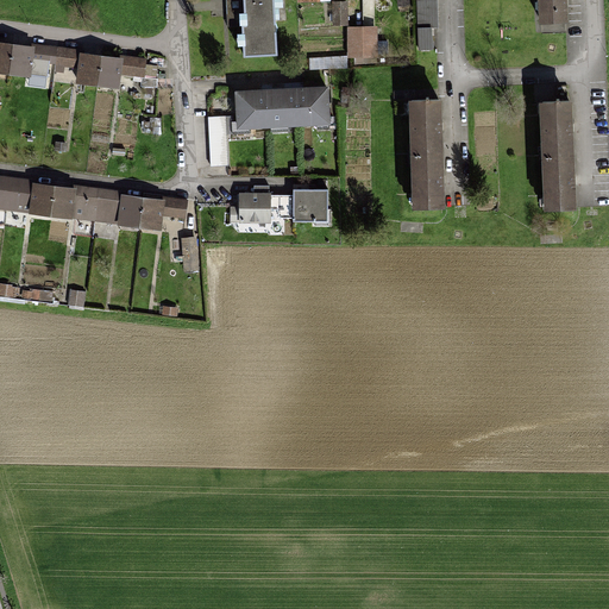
[(271,0),(239,0),(242,58),(274,57),(271,0)]
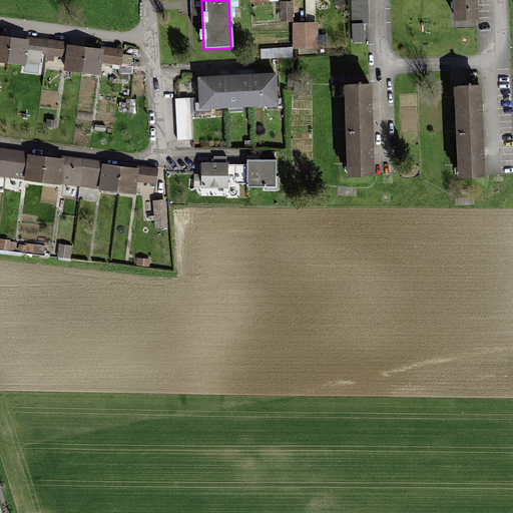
[(473,0),(450,0),(451,20),(474,19),(473,0)]
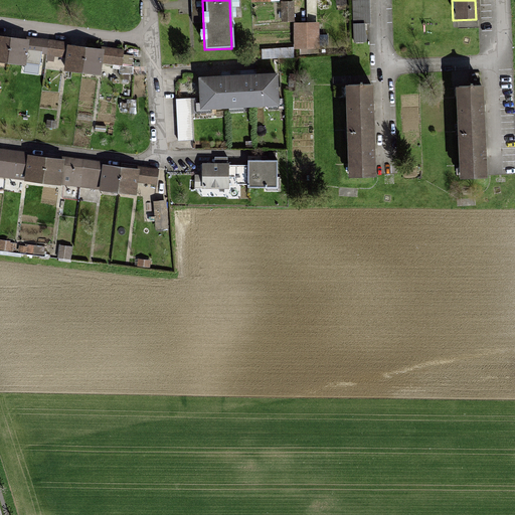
[(291,3),(282,3),(283,22),(292,22),(291,3)]
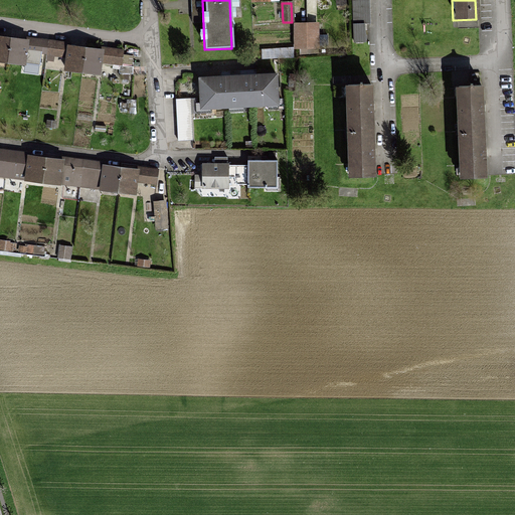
[(305,26),(294,26),(295,47),(306,47),(305,26)]
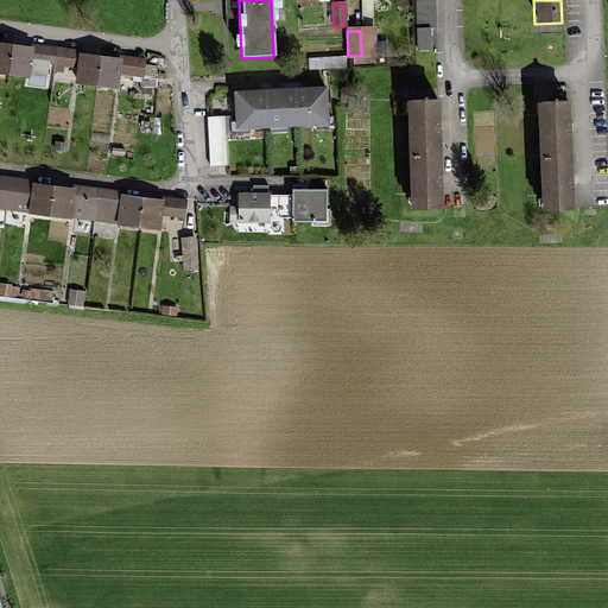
[(32,49),(0,43),(0,68),(29,73),(32,49)]
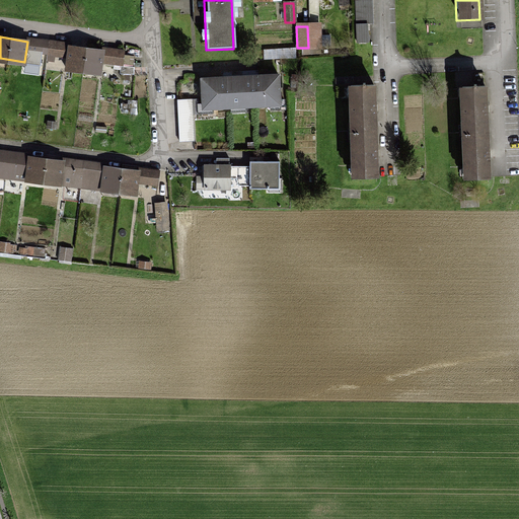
[(66,43),(34,39),(33,46),(65,51),(66,43)]
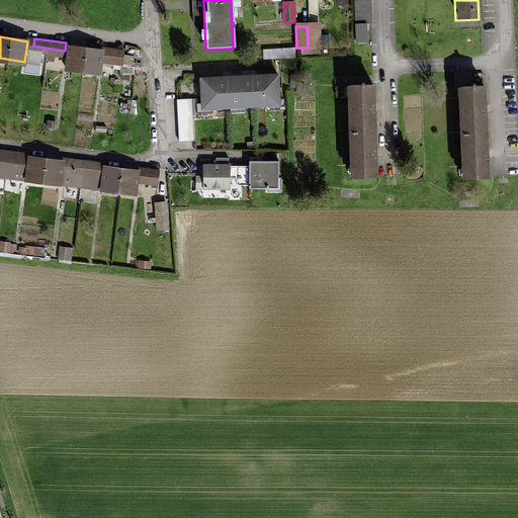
[(102,51),(71,47),(68,70),(99,74),(102,51)]
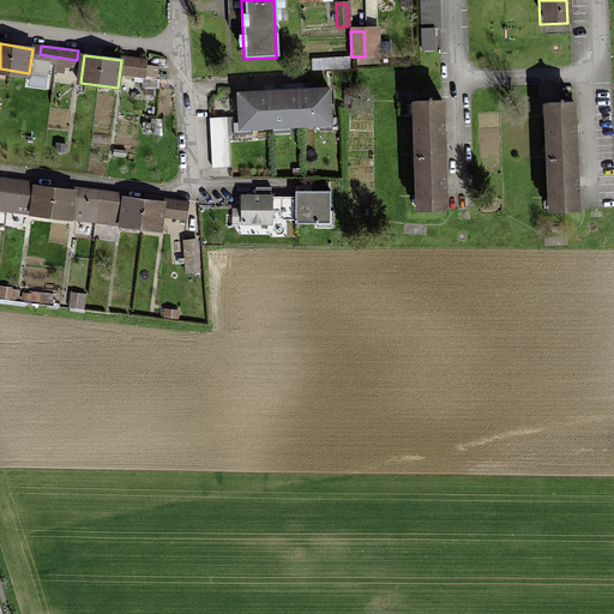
[(134,76),(158,79),(160,68),(136,65),(134,76)]
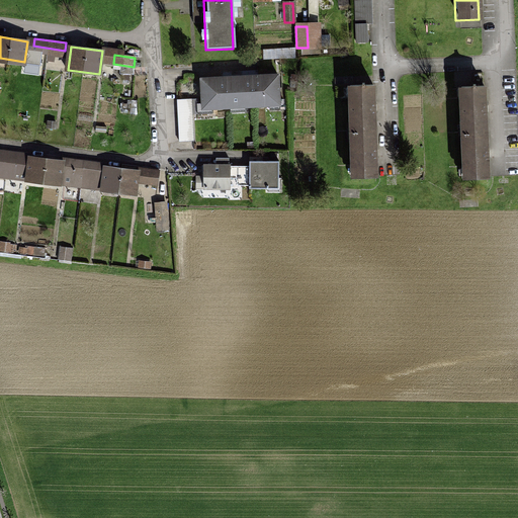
[(204,107),(279,104),(278,74),(203,78),(204,107)]
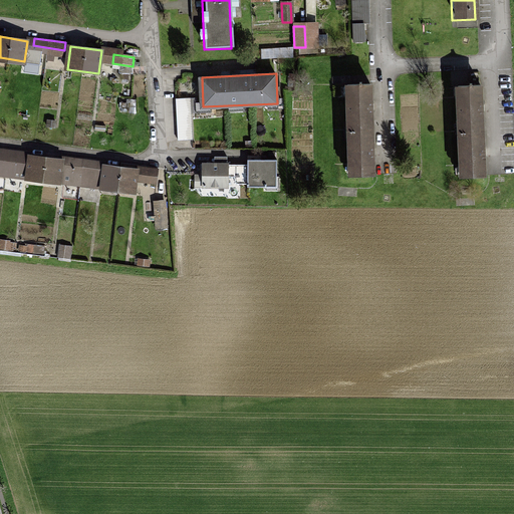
[(476,88),(453,90),(458,177),(481,175),(476,88)]
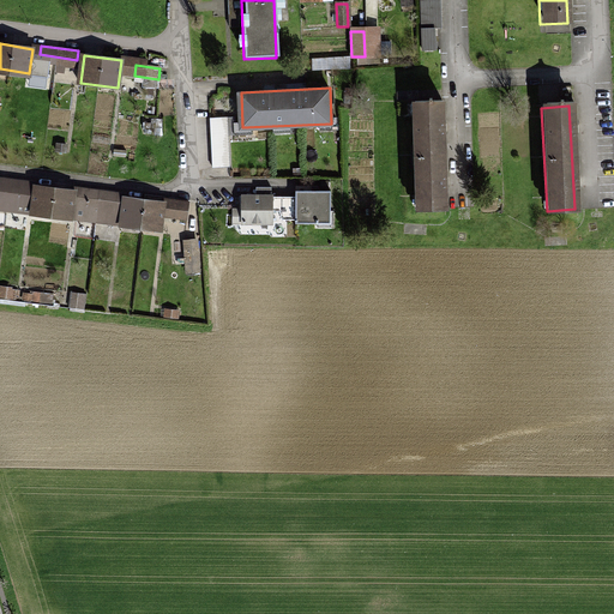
[(441,107),(414,107),(414,208),(441,208),(441,107)]
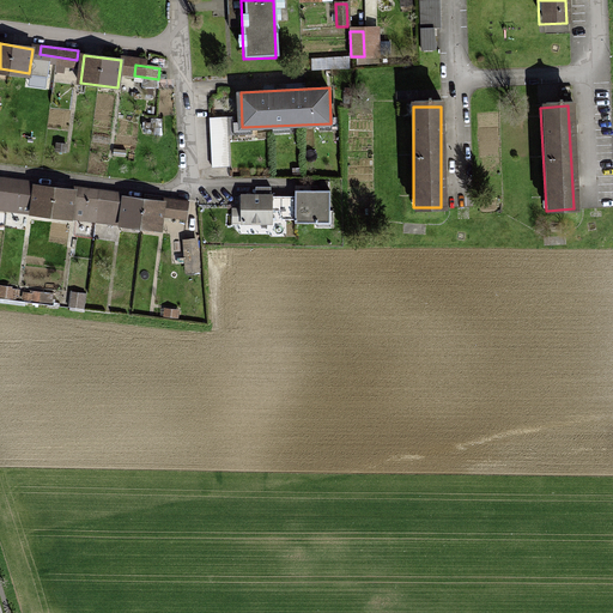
[(20,182),(0,178),(0,208),(17,211),(20,182)]
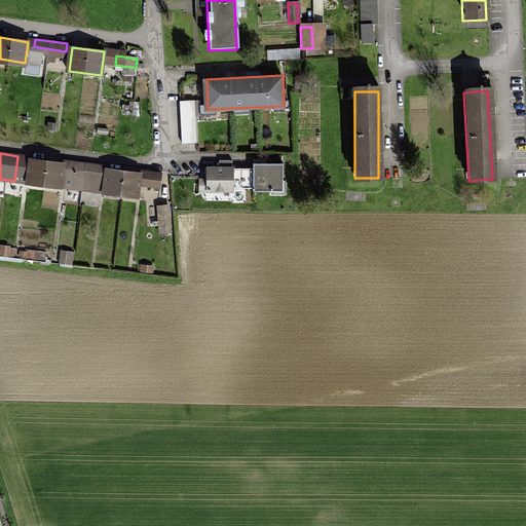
[(32,159),(29,183),(136,198),(139,174),(32,159)]
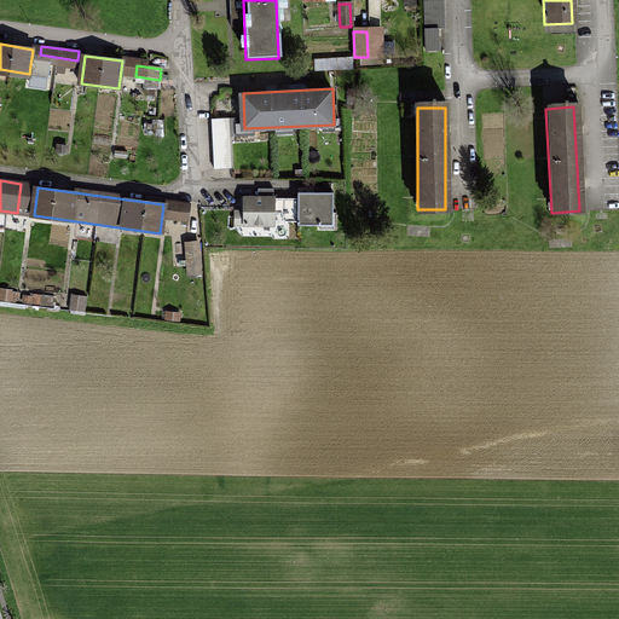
[(334,223),(334,191),(299,190),(298,223),(334,223)]
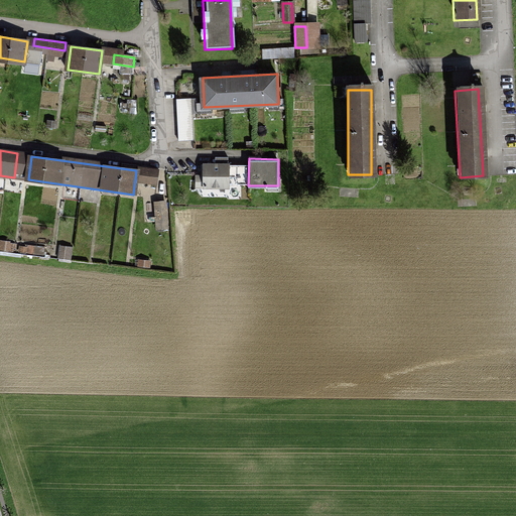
[(206,186),(229,188),(230,166),(207,165),(206,186)]
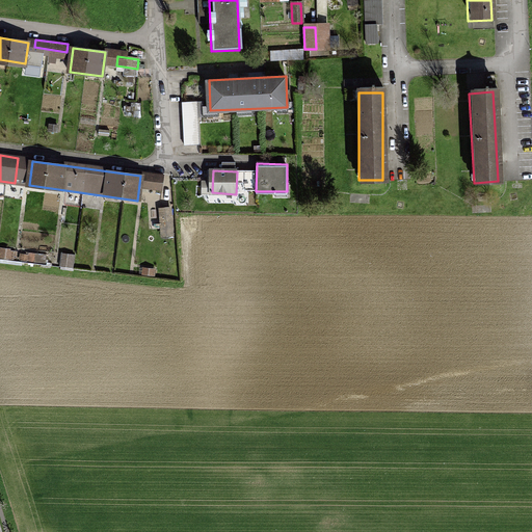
[(164,176),(147,174),(145,180),(163,182),(164,176)]
